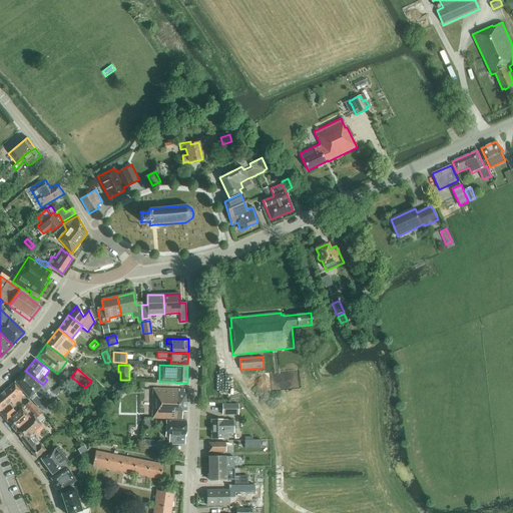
[(44,386),(40,383),(33,377),(31,378),(25,371),(14,383),(28,399),(40,389),(44,393),(50,388),(46,384),(44,386)]
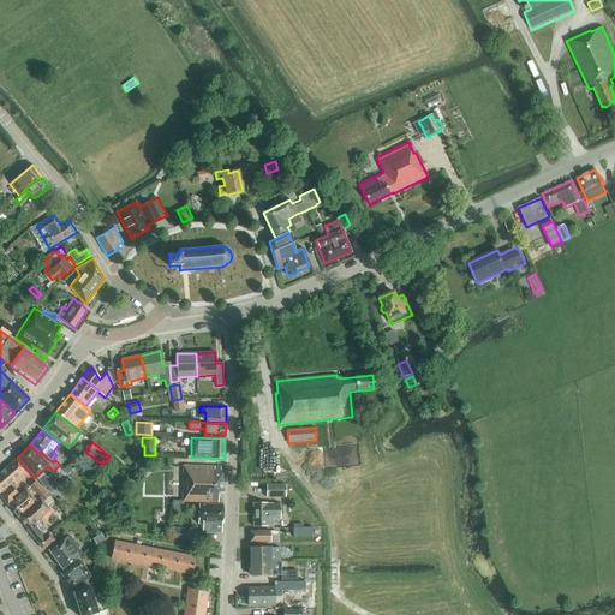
[(16,485),(24,478),(28,476),(25,471),(27,470),(17,459),(0,472),(0,493),(12,482),(16,485)]
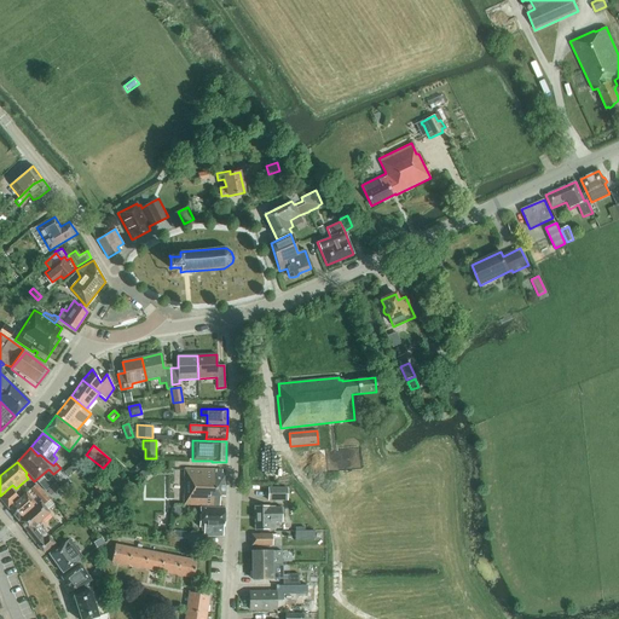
[(140,481),(149,474),(144,469),(136,476),(140,481)]
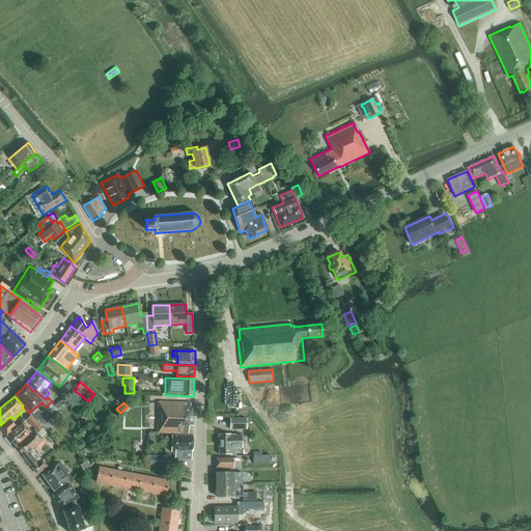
[(193,426),(193,407),(190,407),(191,403),(158,402),(158,432),(188,434),(189,426),(193,426)]
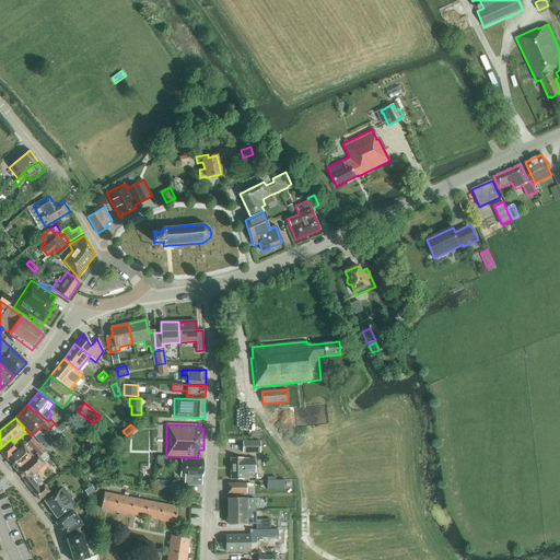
[(38,433),(34,436),(42,445),(46,441),(38,433)]
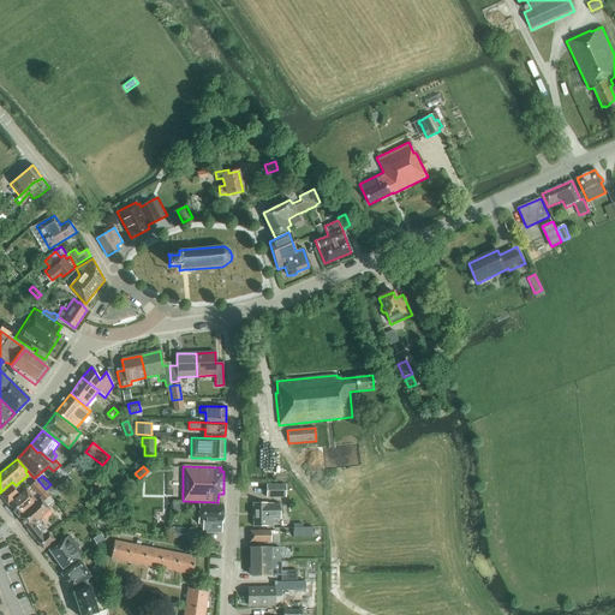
[(34,491),(40,487),(36,482),(30,487),(34,491)]
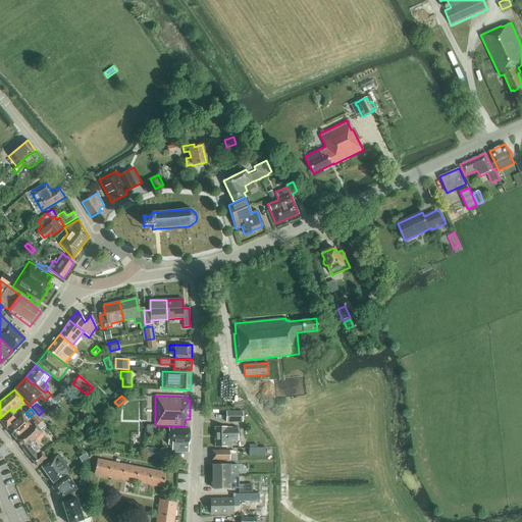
[(242,420),(242,410),(225,410),(225,420),(242,420)]
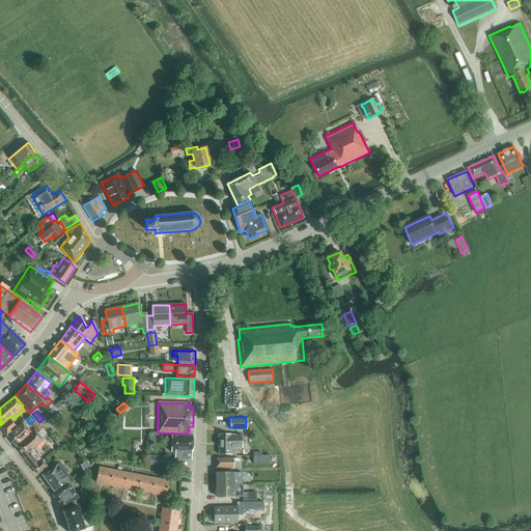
[(0,427),(6,436),(16,427),(9,420),(0,426),(0,427)]
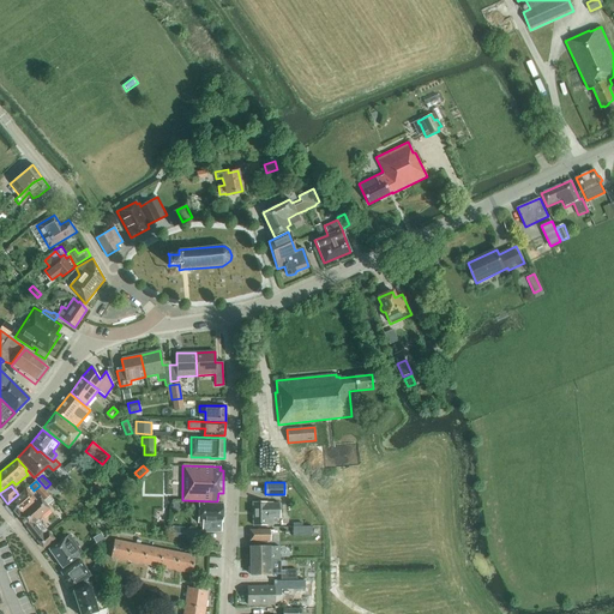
[(43,501),(49,497),(40,486),(34,491),(43,501)]
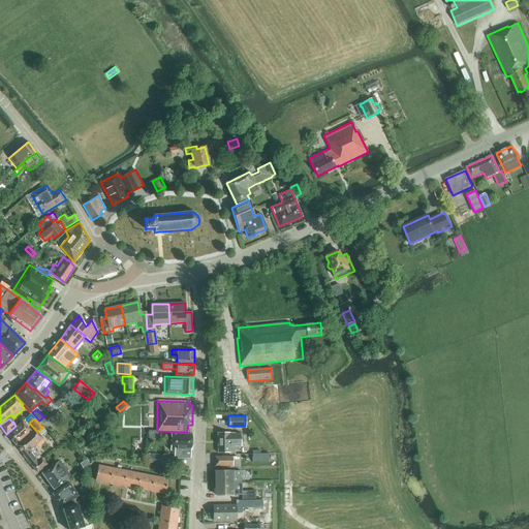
[(16,444),(31,431),(22,422),(6,434),(16,444)]
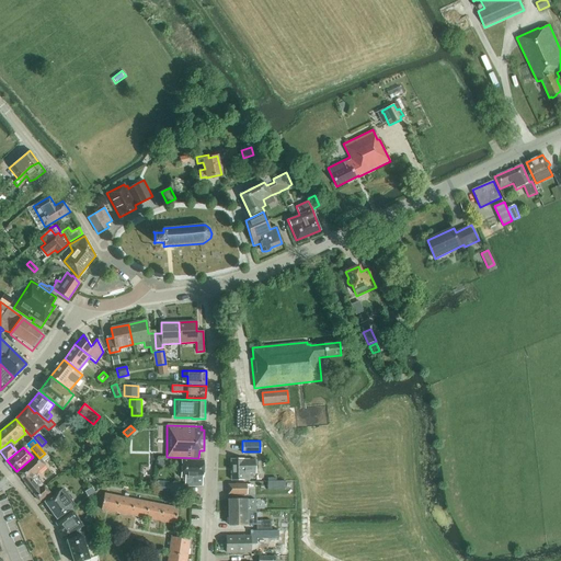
[(45,466),(39,458),(36,455),(16,472),(25,482),(24,483),(32,492),(43,484),(35,474),(45,466)]
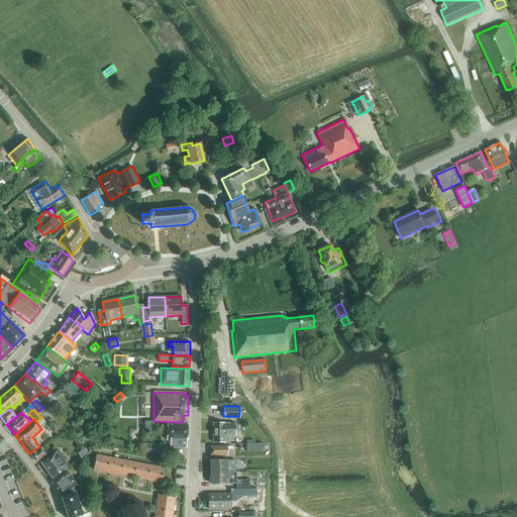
[(212,423),(213,443),(229,442),(229,435),(235,435),(234,423),(229,424),(229,423),(212,423)]
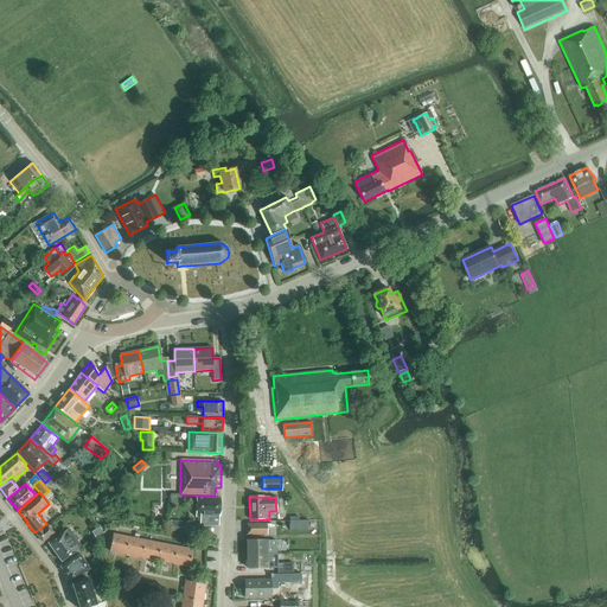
[(218,525),(219,516),(219,498),(197,498),(196,517),(200,517),(199,525),(218,525)]
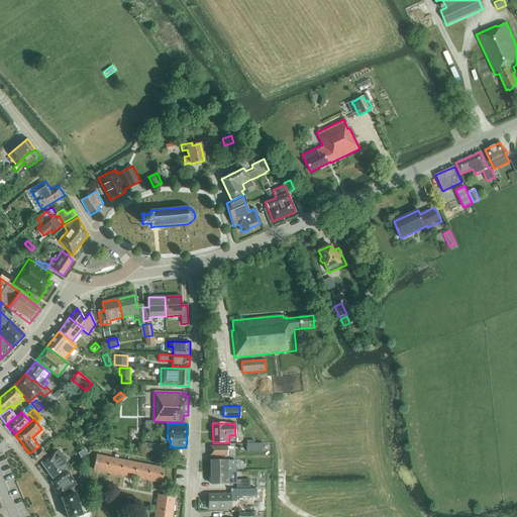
[(246,452),(254,452),(254,444),(246,444),(246,452)]
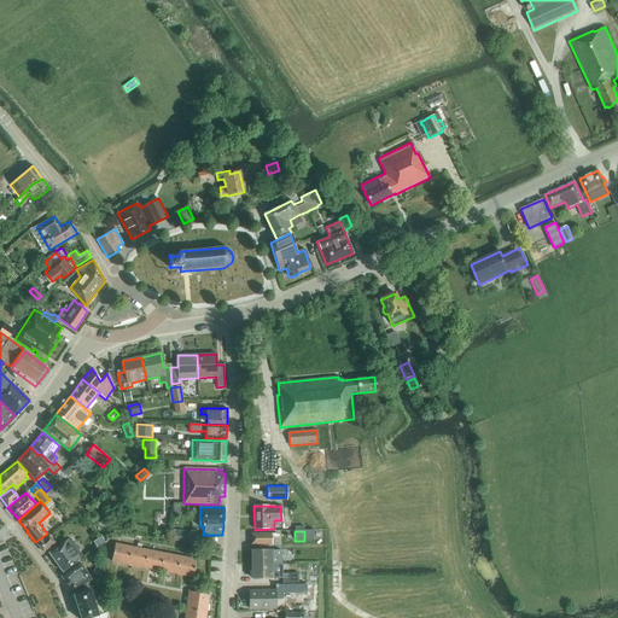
[(187,543),(188,534),(175,532),(174,542),(187,543)]
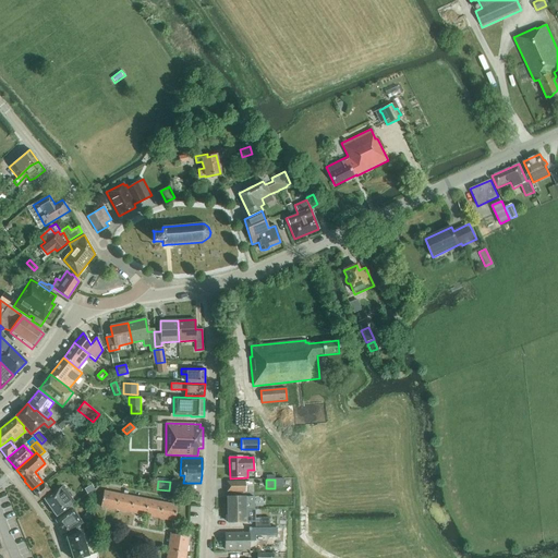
[(243,492),(245,492),(245,481),(227,482),(227,492),(231,492),(243,492)]
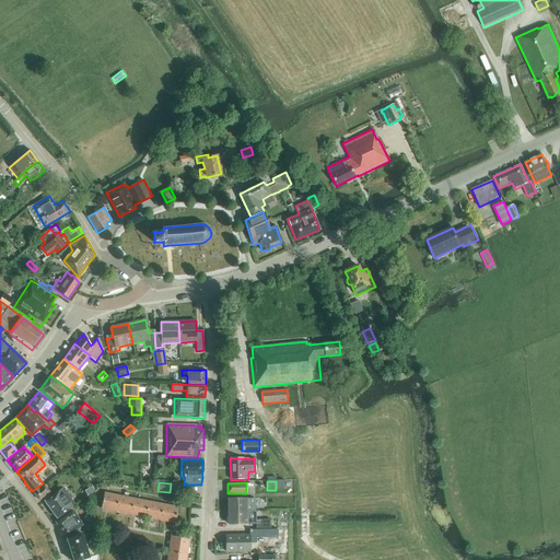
[(43,483),(32,491),(39,501),(49,492),(43,483)]
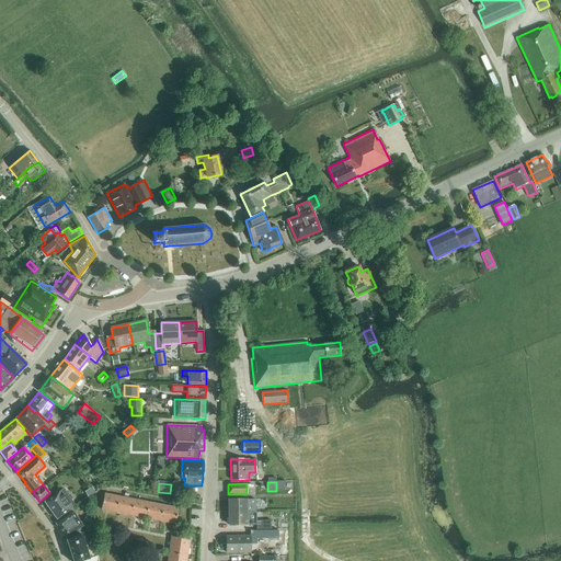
[(88,496),(94,492),(91,488),(84,492),(88,496)]
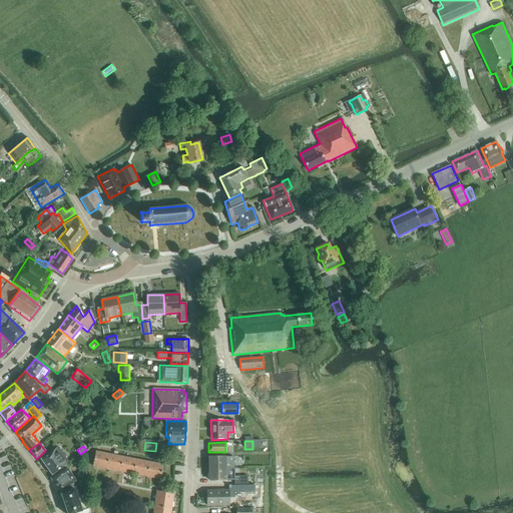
[(62,453),(57,447),(40,459),(51,475),(66,464),(67,465),(69,463),(64,457),(65,457),(64,456),(66,456),(63,452),(62,453)]
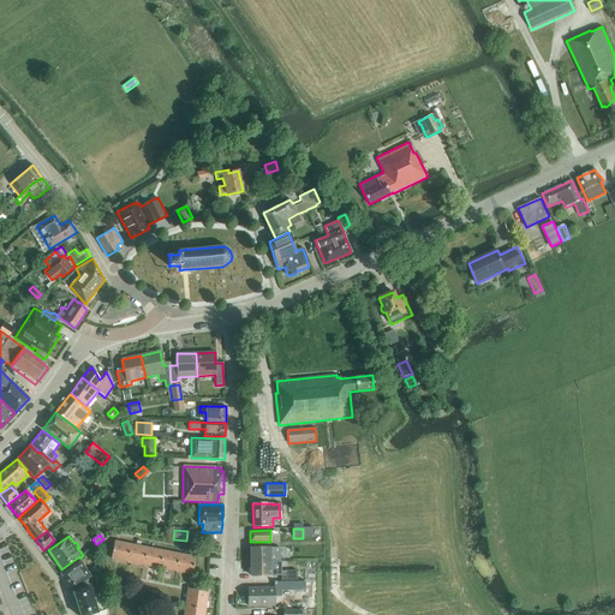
[(111,559),(127,562),(131,544),(114,541),(111,559)]
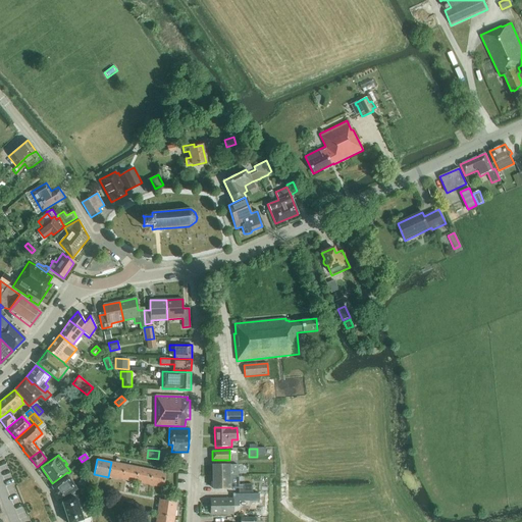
[(212,476),(229,476),(238,476),(238,464),(227,465),(227,460),(216,460),(216,465),(212,465),(212,476)]
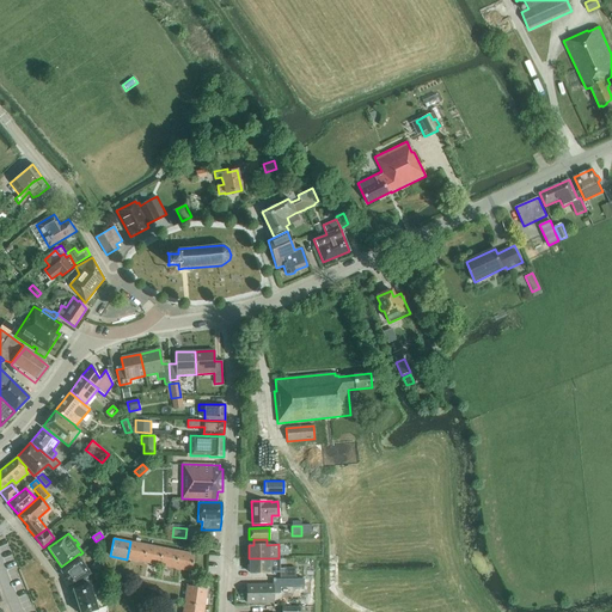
[(130,542),(127,560),(142,562),(146,545),(130,542)]
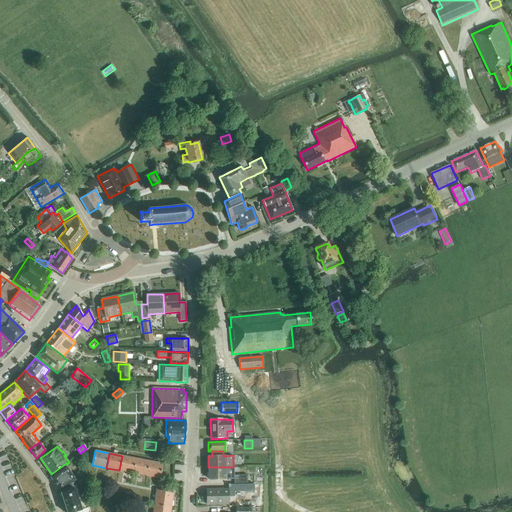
[(122,456),(119,470),(133,473),(136,458),(122,456)]
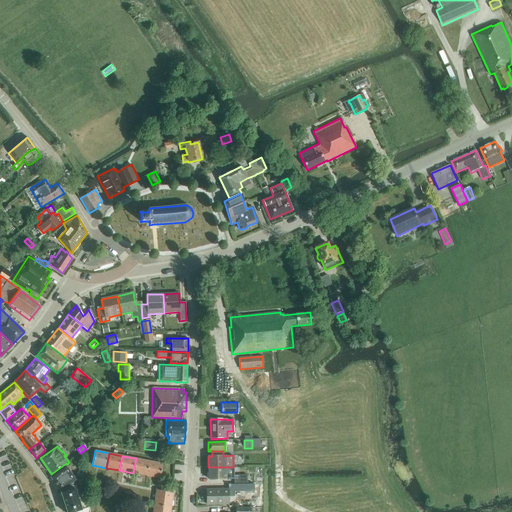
[(146,475),(149,461),(136,458),(133,473),(146,475)]
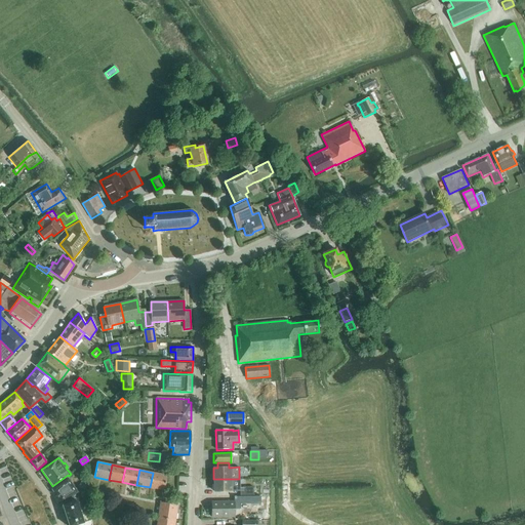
[(153,473),(150,487),(164,490),(167,476),(153,473)]
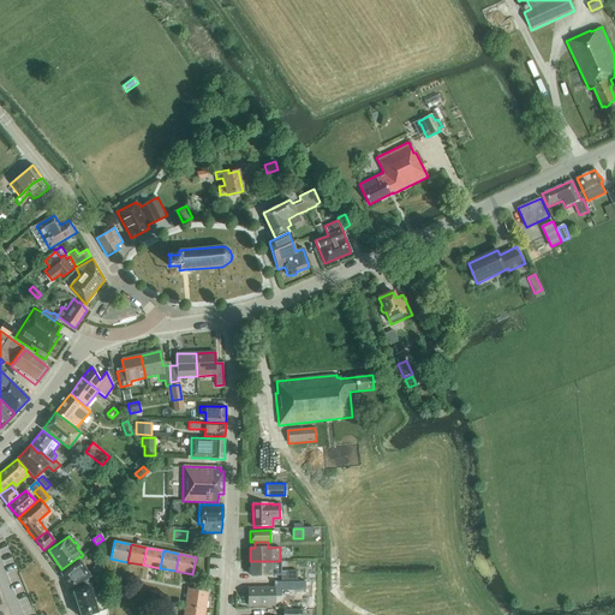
[(281,581),(297,581),(297,571),(278,571),(278,567),(270,567),(270,561),(250,561),(250,575),(281,574),(281,581)]
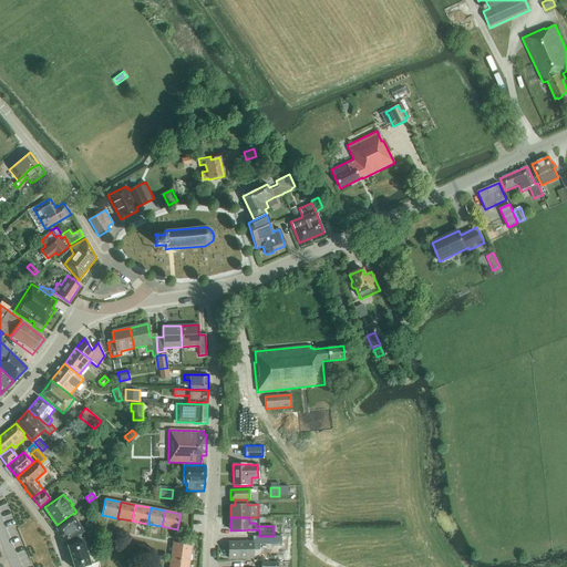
[(66,544),(82,533),(72,518),(66,522),(57,528),(66,544)]
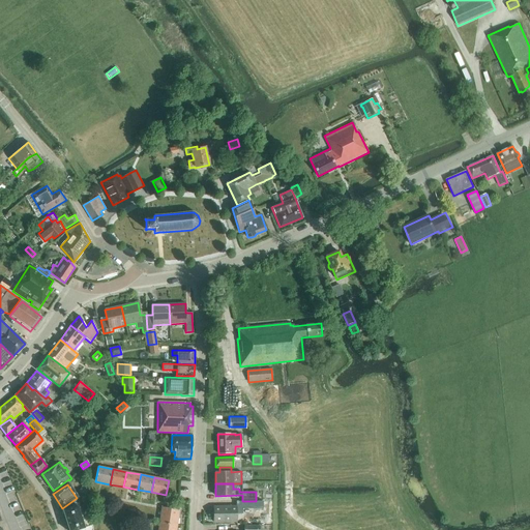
[(78,505),(63,510),(68,529),(77,529),(78,529),(91,526),(91,523),(84,525),(78,505)]
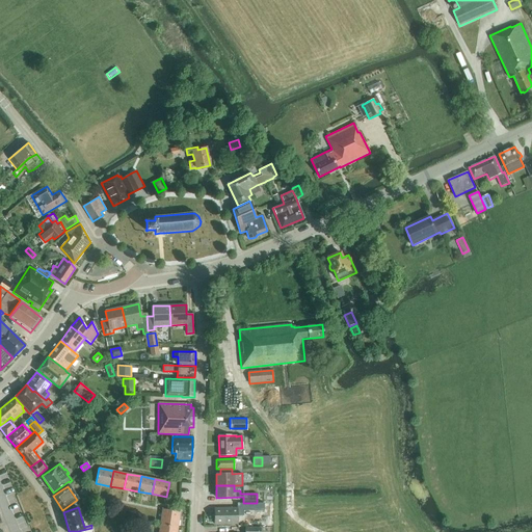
[(214,509),(214,524),(237,524),(237,515),(241,515),(241,509),(237,509),(237,508),(214,509)]
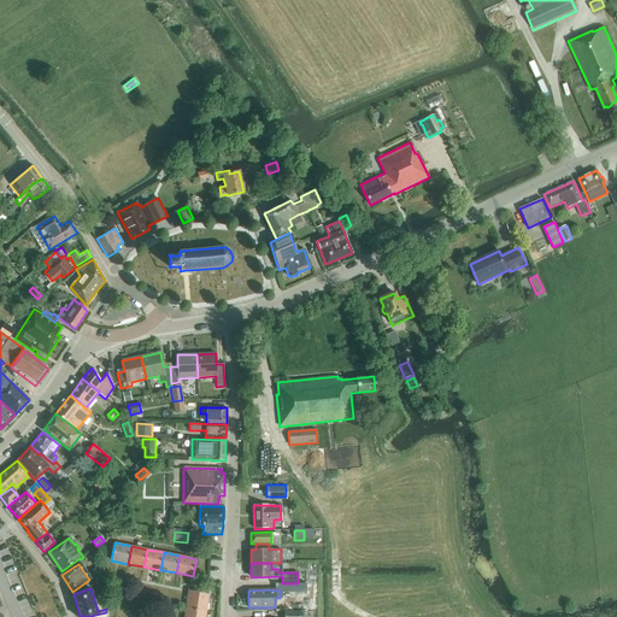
[(186,609),(206,611),(209,593),(188,591),(186,609)]
